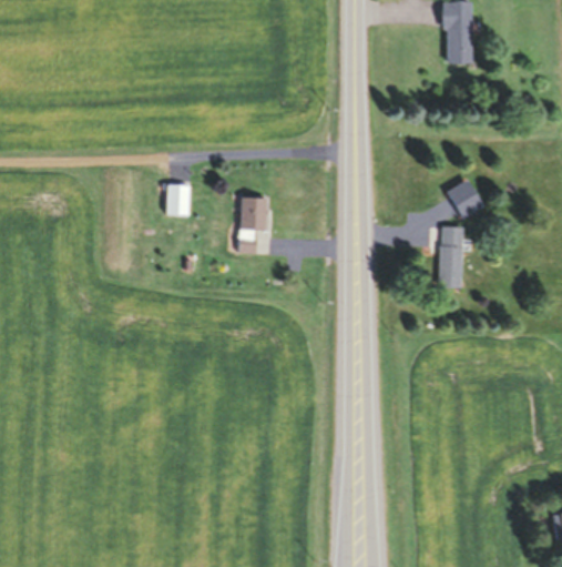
[(446,31),(446,64),(470,64),(471,2),(441,2),(440,31),(446,31)]
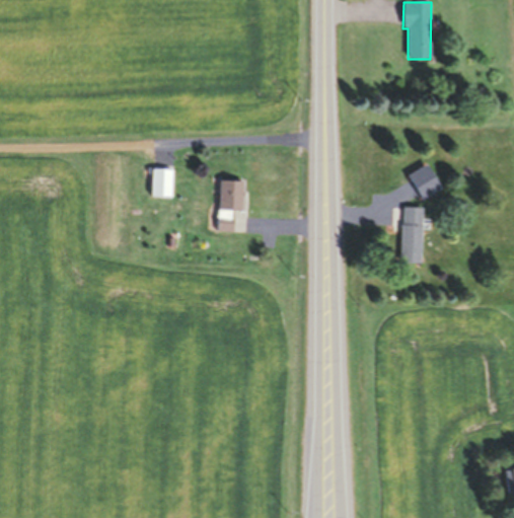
[(172,169),(152,169),(152,197),(172,197),(172,169)]
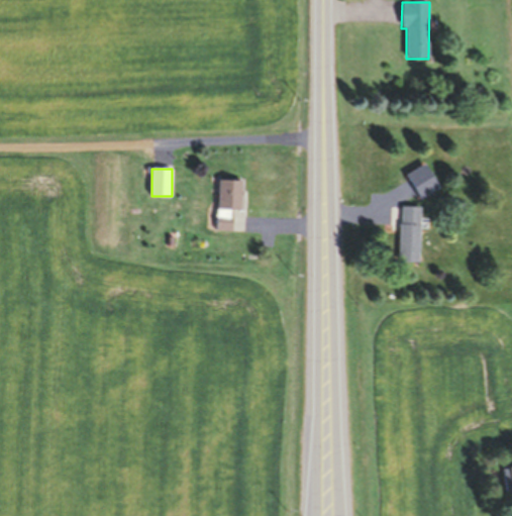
[(242,181),(219,180),(218,230),(231,230),(231,210),(241,210),(242,181)]
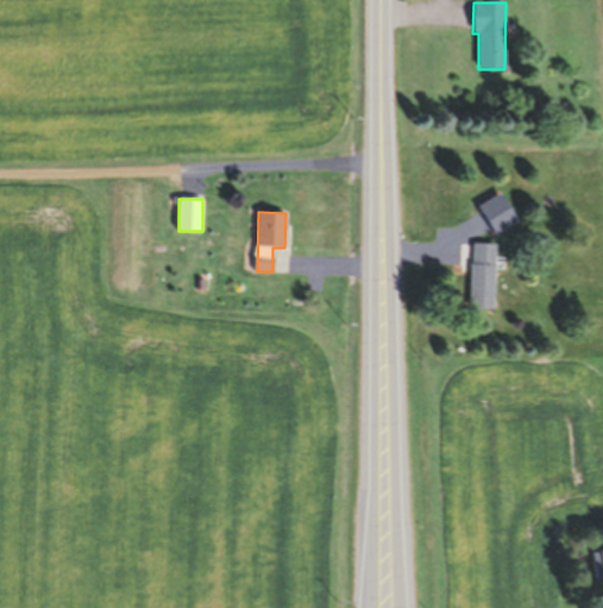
[(495,311),(495,244),(473,244),(473,311),(495,311)]
